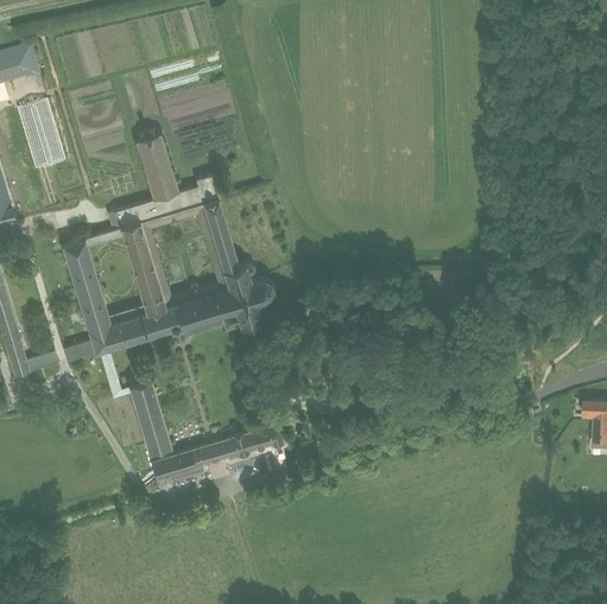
[(39,74),(31,45),(0,53),(0,81),(23,75),(24,78),(39,74)]
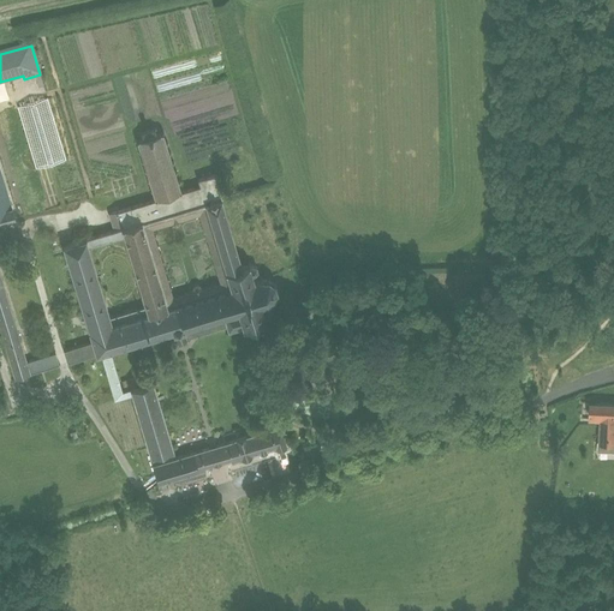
[(65,163),(46,101),(17,109),(35,172),(65,163)]
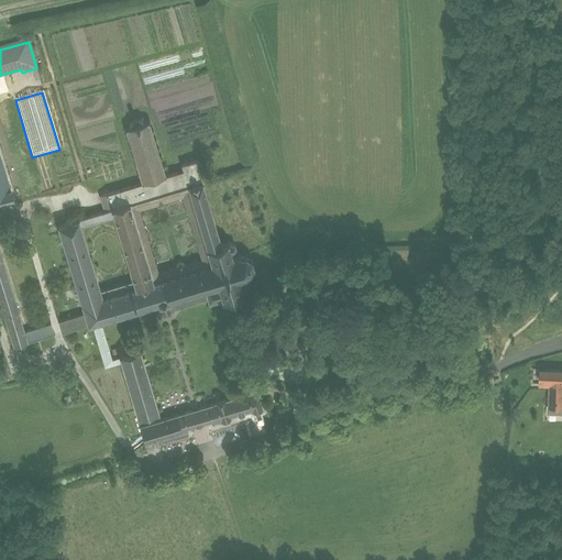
[(151,421),(146,423),(145,418),(157,414),(139,353),(119,360),(111,361),(100,324),(162,305),(217,288),(219,296),(222,304),(243,297),(240,283),(244,283),(250,277),(253,270),(251,263),(244,259),(237,257),(232,260),(229,245),(221,248),(202,186),(205,185),(198,163),(180,168),(182,173),(164,178),(147,125),(125,133),(142,186),(98,199),(102,216),(57,229),(84,315),(58,324),(62,336),(88,326),(88,327),(91,326),(105,369),(120,364),(143,446),(145,445),(146,449),(151,448),(151,446),(150,443),(187,432),(186,429),(210,421),(211,426),(230,420),(262,410),(257,394),(226,404),(224,402),(215,405),(215,407),(152,425),(151,421)]
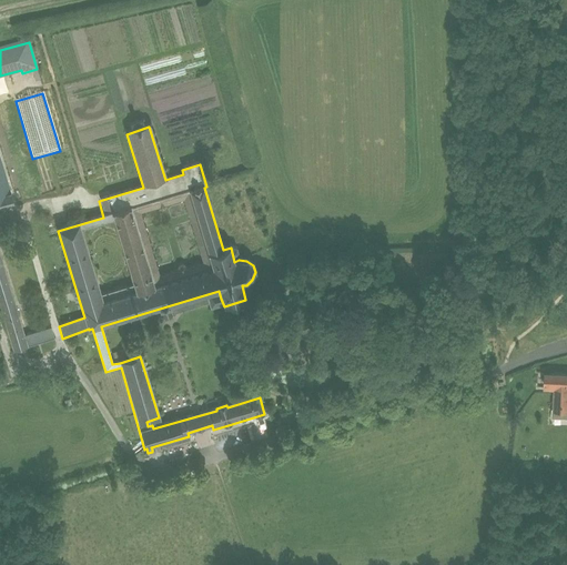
[(0,210),(14,207),(14,205),(0,158),(0,311),(12,353),(54,341),(51,329),(24,336),(0,254),(0,210)]
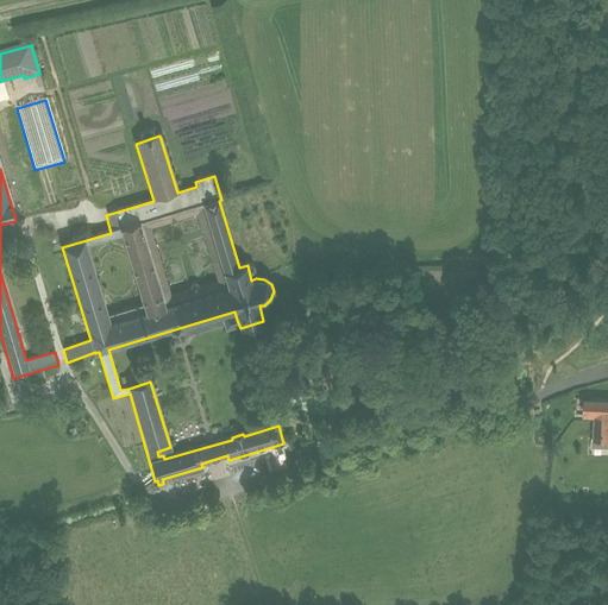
[(607,402),(584,402),(583,417),(594,417),(594,422),(607,422),(607,402)]
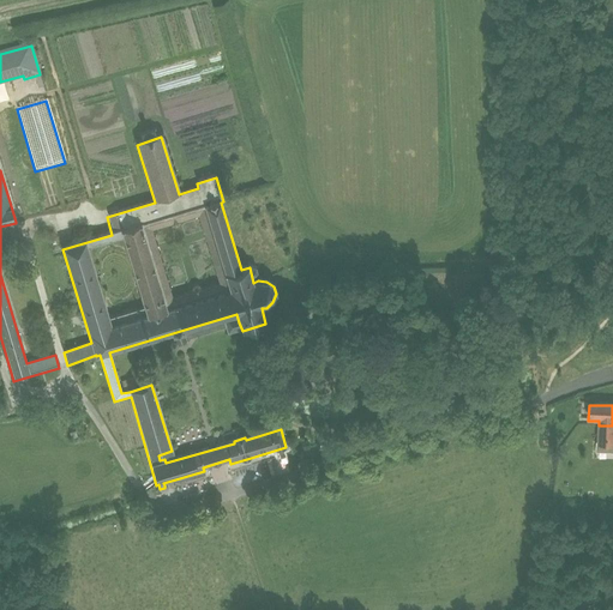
[(612,426),(599,426),(599,445),(612,445),(612,426)]
